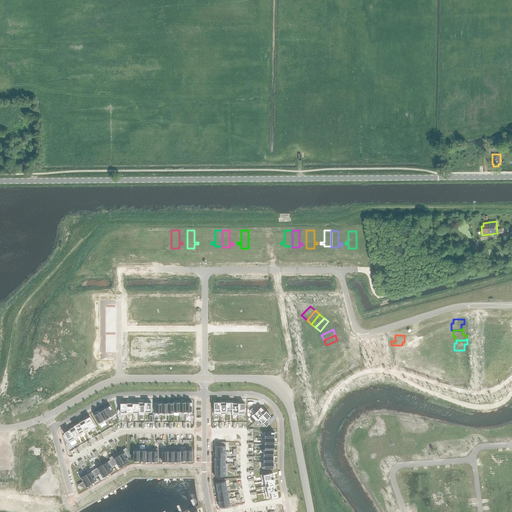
[(337,340),(326,345),(328,350),(340,344),(337,340)]
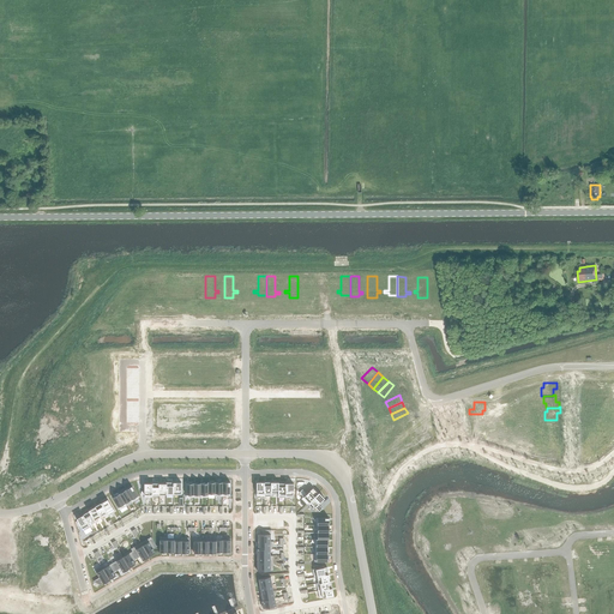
[(408,413),(393,420),(397,428),(411,421),(408,413)]
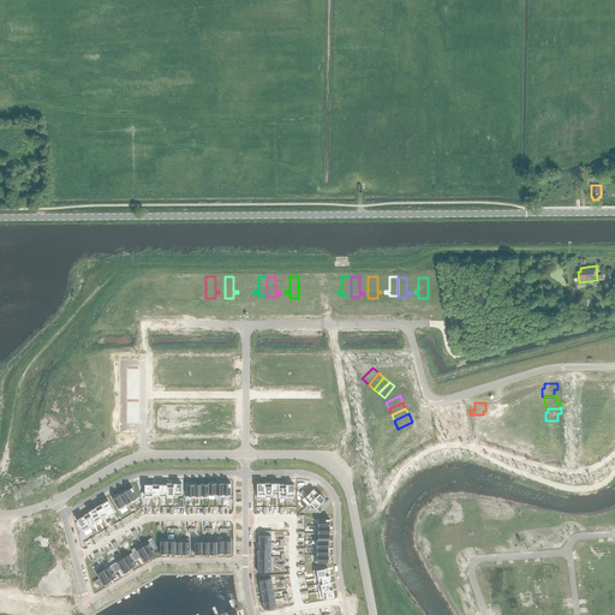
[(470,415),(470,421),(475,421),(475,428),(476,428),(485,428),(485,427),(485,419),(483,419),(483,415),(470,415)]
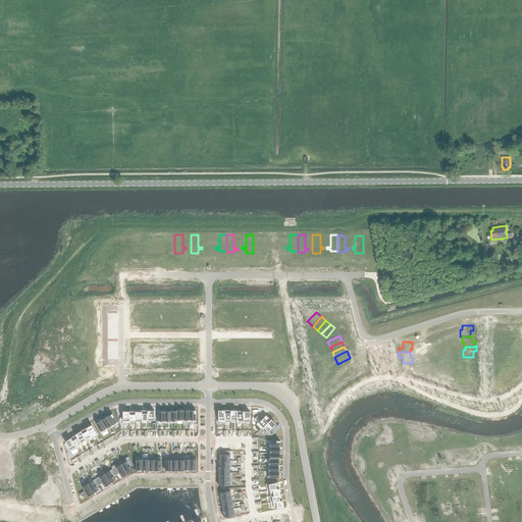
[(445,364),(454,364),(456,364),(456,360),(458,360),(458,354),(457,354),(448,354),(448,360),(445,360),(445,364)]
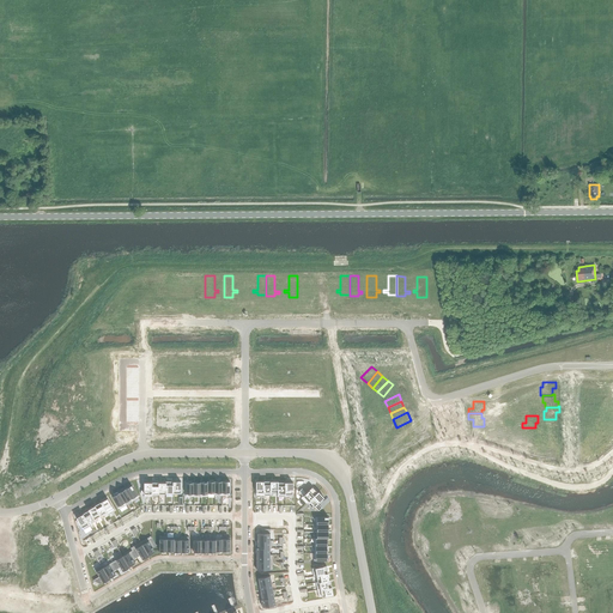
[(544,419),(544,426),(546,426),(546,431),(559,431),(559,425),(556,425),(556,419),(544,419)]
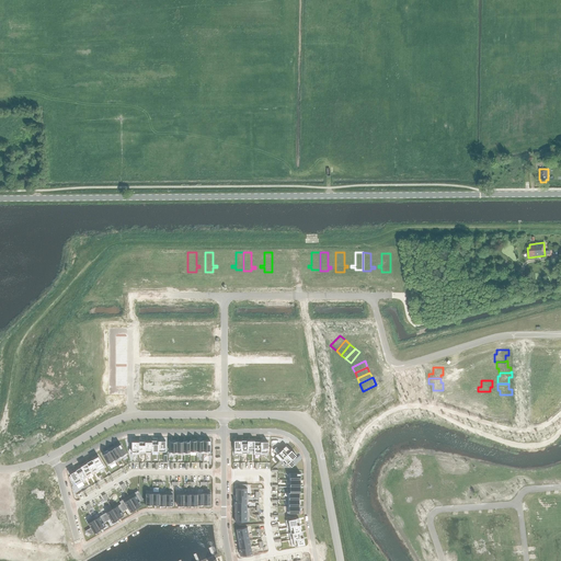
[(451,389),(451,396),(461,396),(461,389),(465,389),(465,385),(454,385),(454,389),(451,389)]
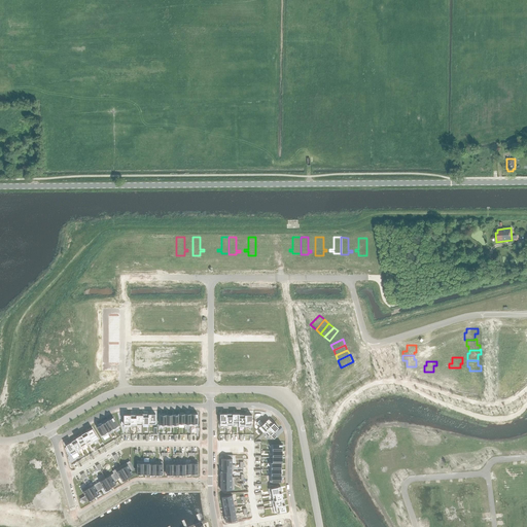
[(405,372),(405,377),(416,377),(416,373),(418,373),(418,365),(416,365),(416,366),(408,366),(408,372),(405,372)]
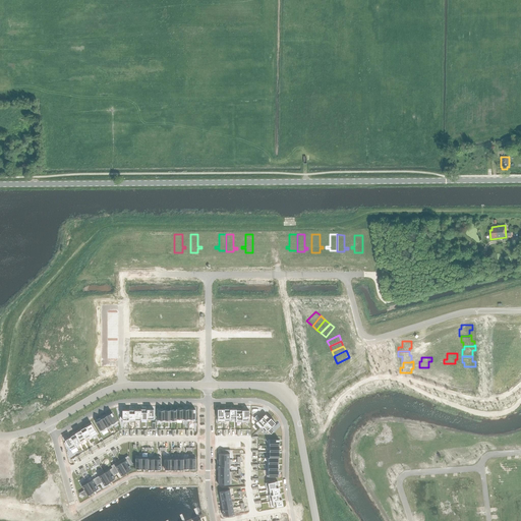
[(442,363),(442,367),(445,367),(445,373),(455,373),(455,367),(453,367),(453,363),(444,363),(442,363)]
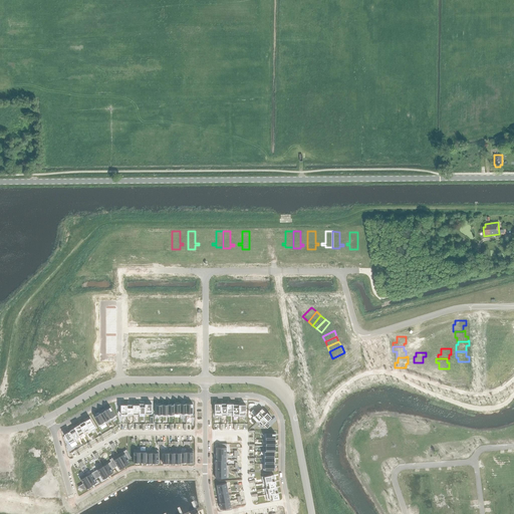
[(345,361),(338,364),(343,375),(350,372),(345,361)]
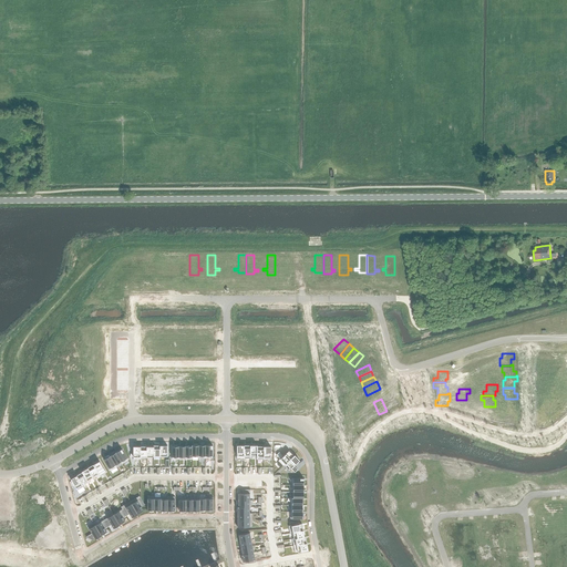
[(503,409),(503,410),(513,410),(514,410),(514,403),(517,403),(517,399),(505,399),(505,402),(503,402),(503,409)]
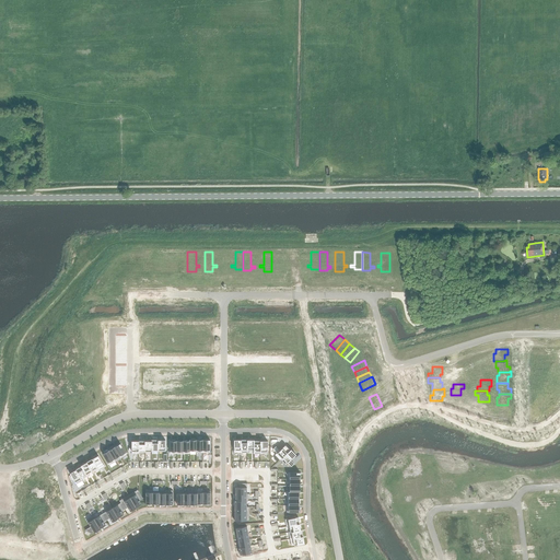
[(451,395),(451,401),(453,401),(453,406),(464,406),(464,401),(461,401),(461,395),(451,395)]
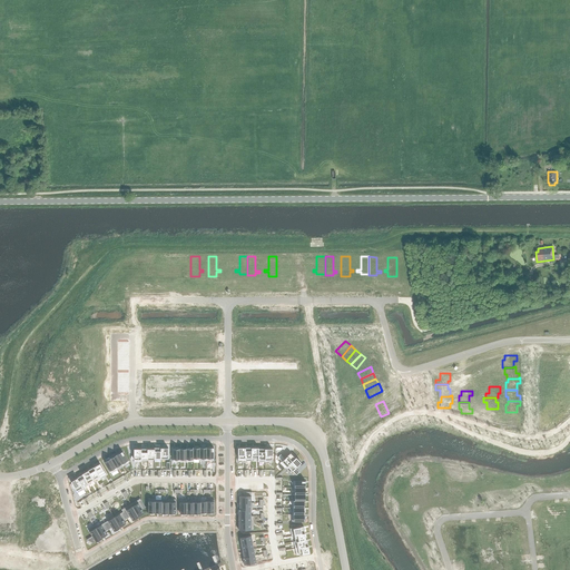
[(375,404),(370,406),(376,419),(381,416),(375,404)]
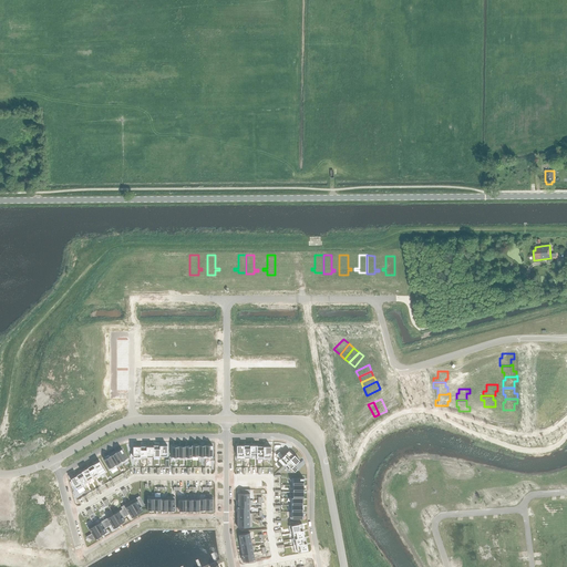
[(363,406),(362,406),(368,418),(367,418),(368,420),(374,416),(368,404),(363,406)]
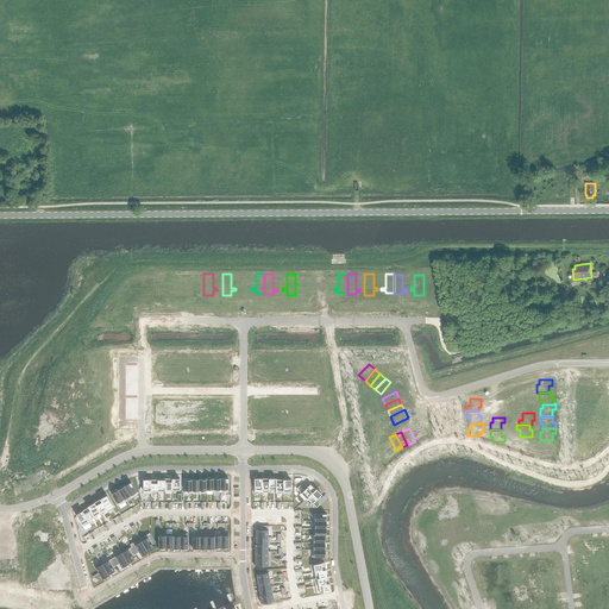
[(389,435),(383,438),(389,451),(394,449),(395,449),(389,437),(390,437),(389,435)]
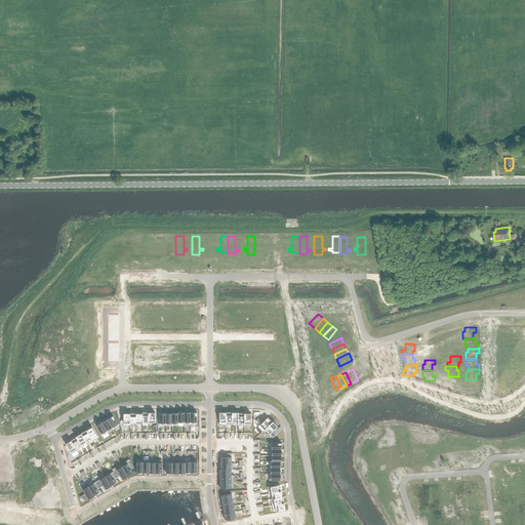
[(445,382),(445,387),(456,387),(456,384),(458,384),(458,376),(448,376),(448,382),(445,382)]
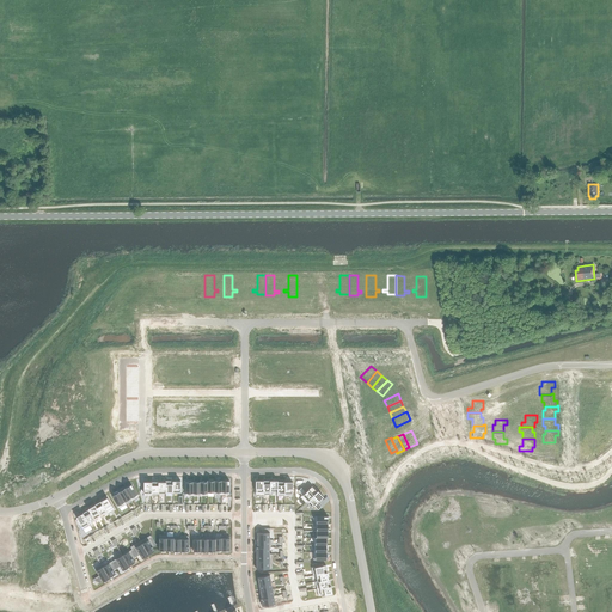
[(385,440),(379,442),(385,456),(391,453),(385,440)]
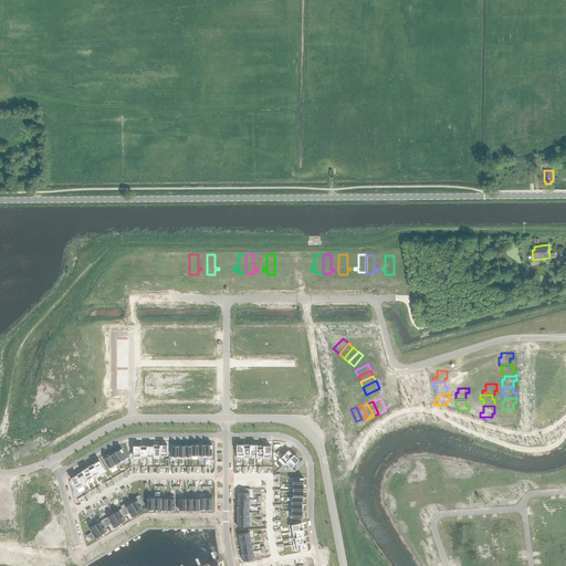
[(501,408),(501,416),(503,416),(503,420),(515,420),(515,415),(512,415),(512,409),(502,409),(502,408),(501,408)]
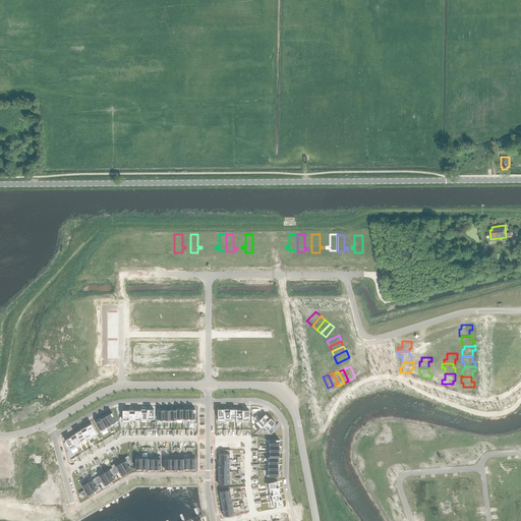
[(323,377),(317,380),(323,391),(328,388),(323,377)]
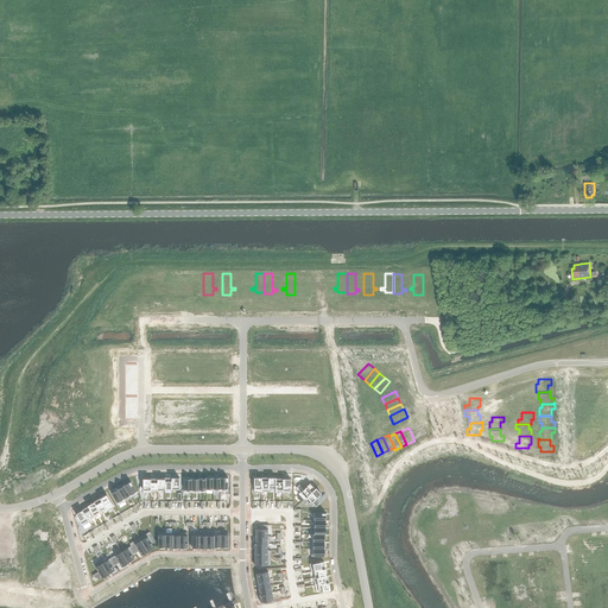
[(140,487),(140,489),(143,489),(143,493),(151,493),(151,489),(151,479),(143,479),(143,487),(140,487)]
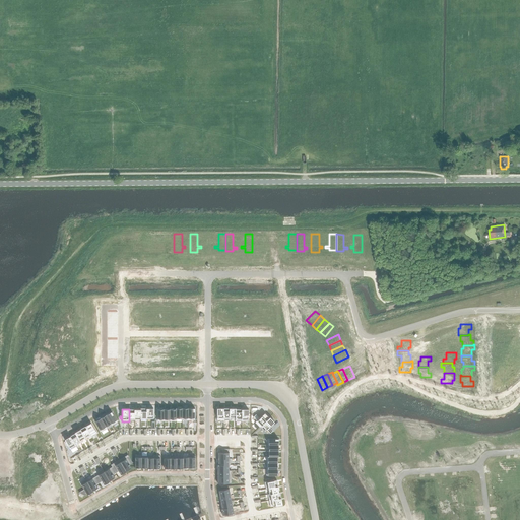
[(112,411),(106,415),(111,425),(112,426),(118,423),(112,411)]
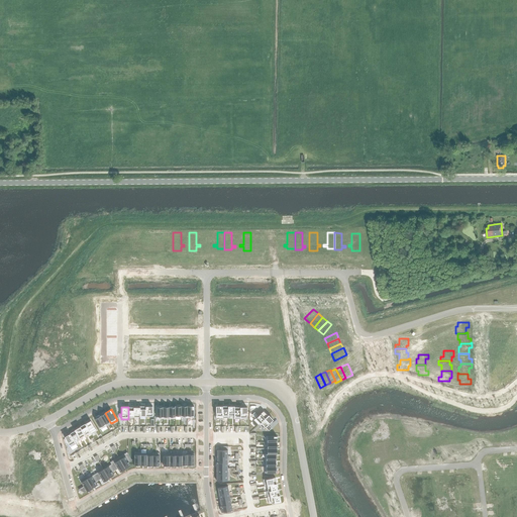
[(254,412),(251,415),(255,418),(253,420),(259,425),(259,424),(264,420),(263,419),(268,415),(263,411),(257,416),(254,412)]
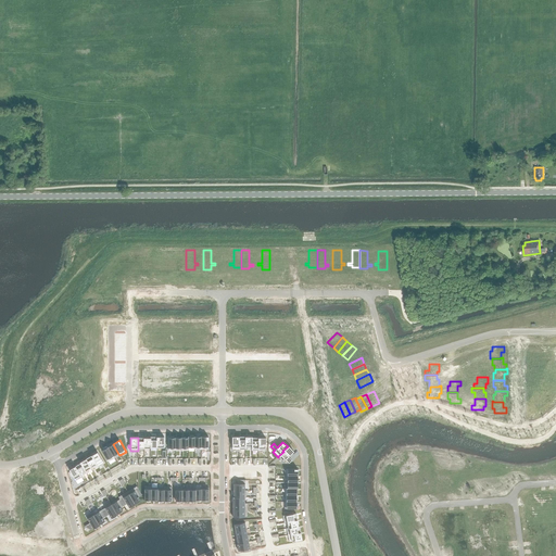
[(113,444),(108,446),(114,457),(118,454),(113,444)]
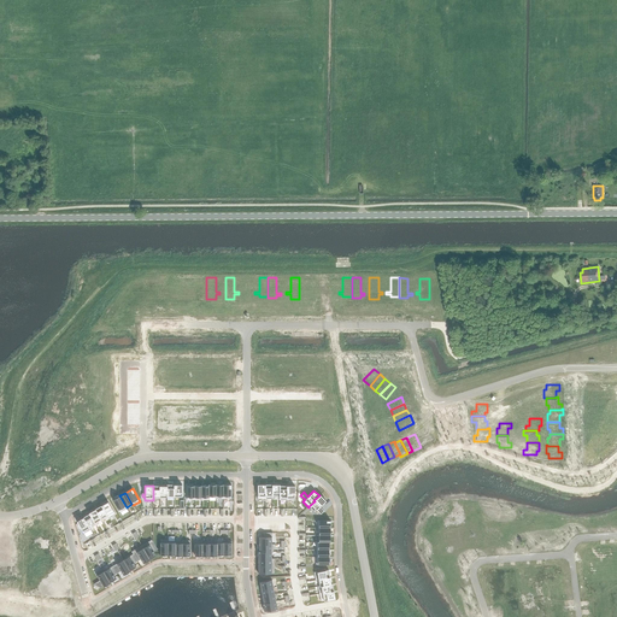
[(119,495),(112,500),(121,512),(127,509),(127,507),(119,495)]
